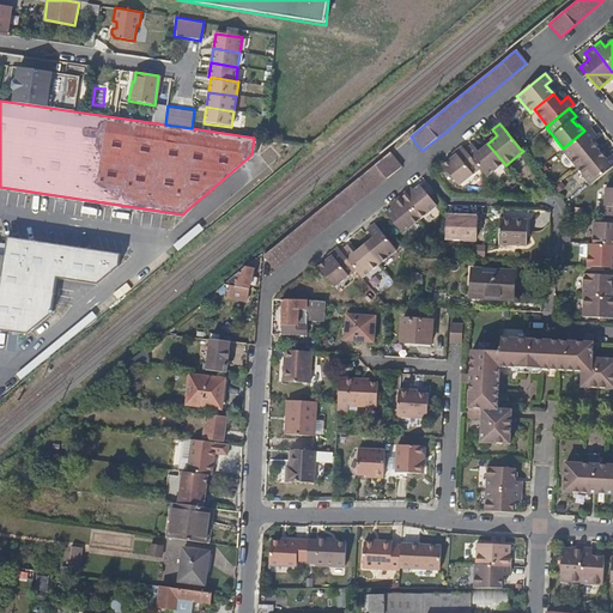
[(596,134),(590,126),(584,131),(563,149),(562,150),(576,167),(599,149),(592,139),(596,134)]
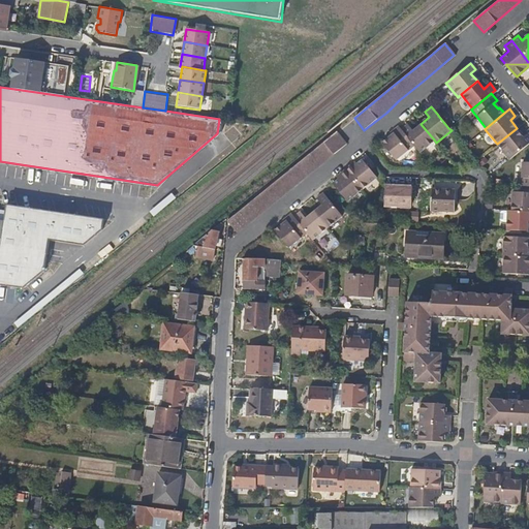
[(414,146),(419,152),(434,139),(421,124),(412,130),(407,124),(401,129),(414,146)]
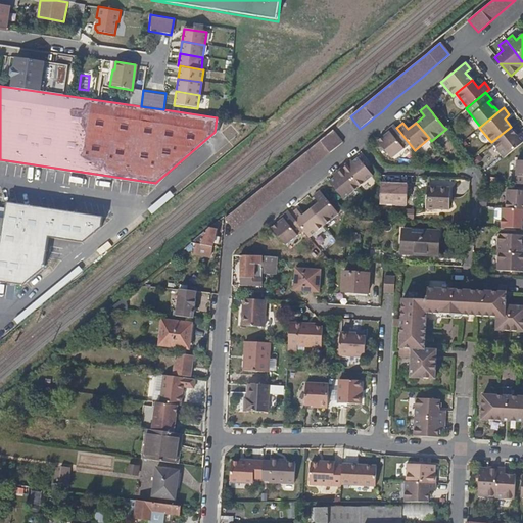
[(384,138),(382,136),(376,141),(391,158),(410,144),(396,128),(393,125),(387,130),(390,133),(384,138)]
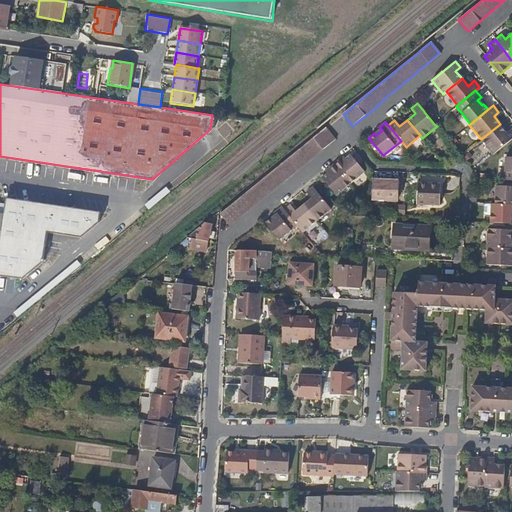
[(481,139),(492,153),(511,136),(511,128),(506,132),(500,124),(481,139)]
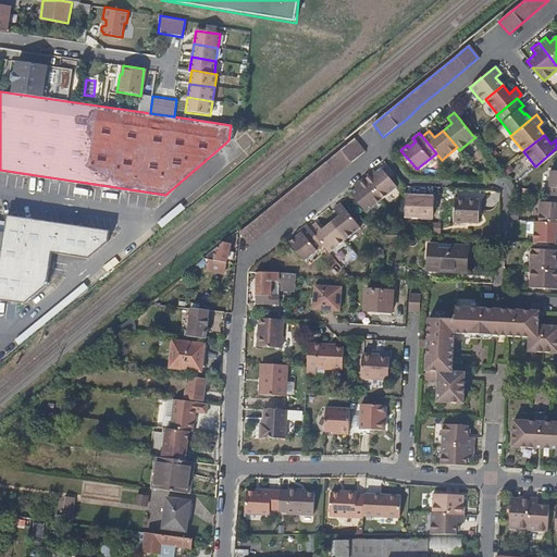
[(412,138),(406,144),(407,145),(409,147),(416,141),(412,138)]
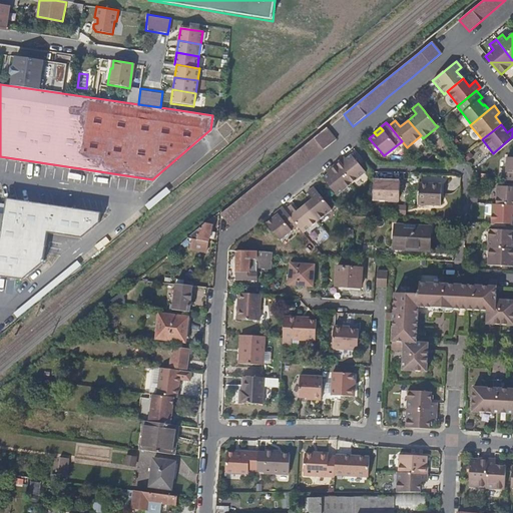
[(252,188),(231,206),(230,225),(282,183),(295,172),(302,167),(336,140),(326,128),(293,155),(252,188)]
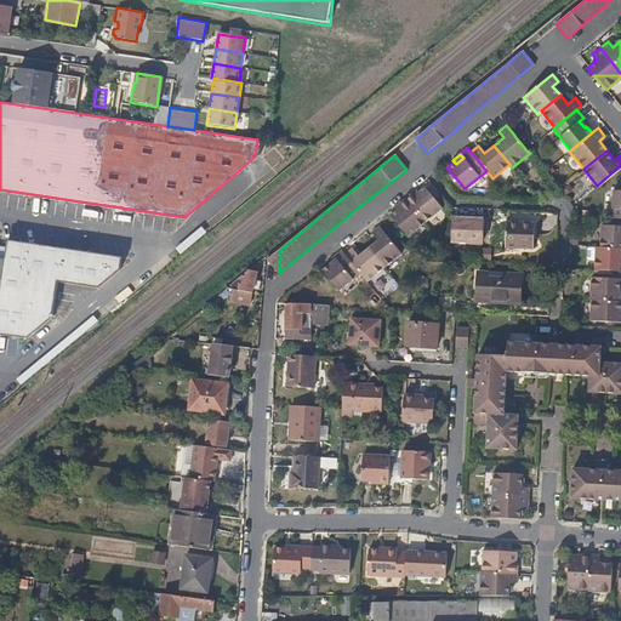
[(405,198),(425,221),(442,208),(423,187),(417,192),(412,195),(410,193),(405,198)]
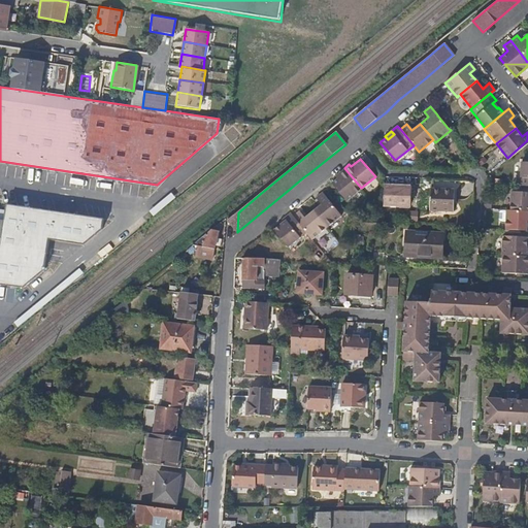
[(345,201),(361,188),(344,168),(338,173),(340,175),(336,178),(330,183),(345,201)]
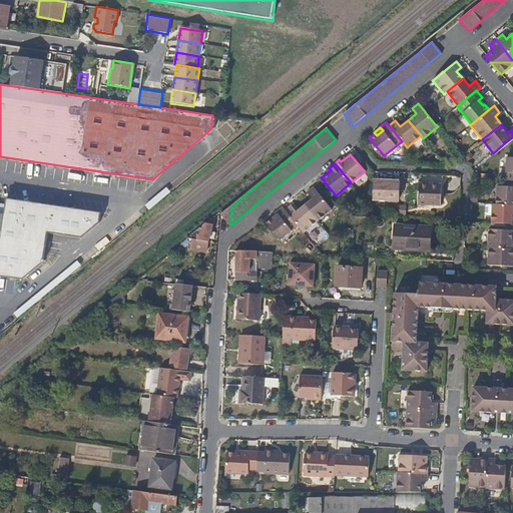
[(400,186),(399,202),(414,203),(416,176),(409,176),(409,186),(400,186)]
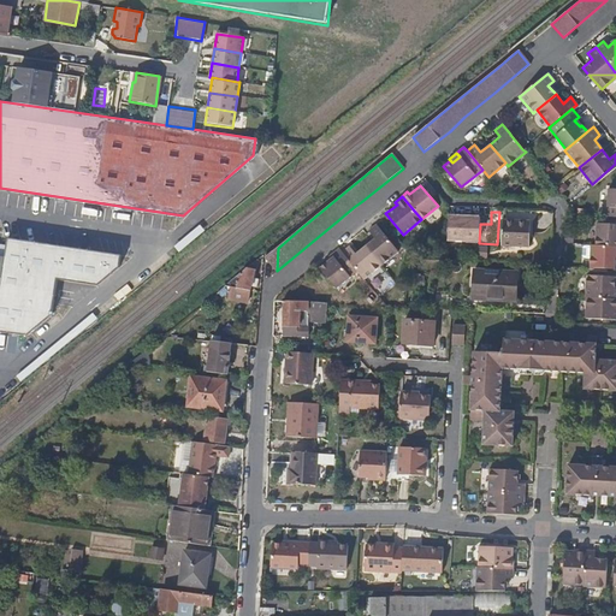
[(531,219),(503,218),(502,244),(529,246),(531,219)]
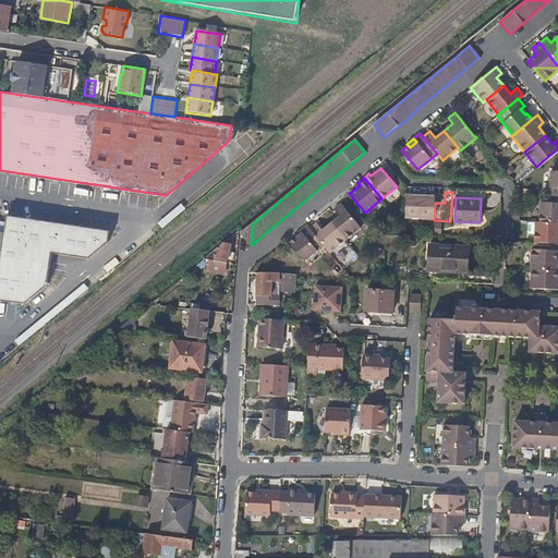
[(338,232),(344,240),(360,228),(339,202),(332,208),(339,216),(330,222),(338,232)]
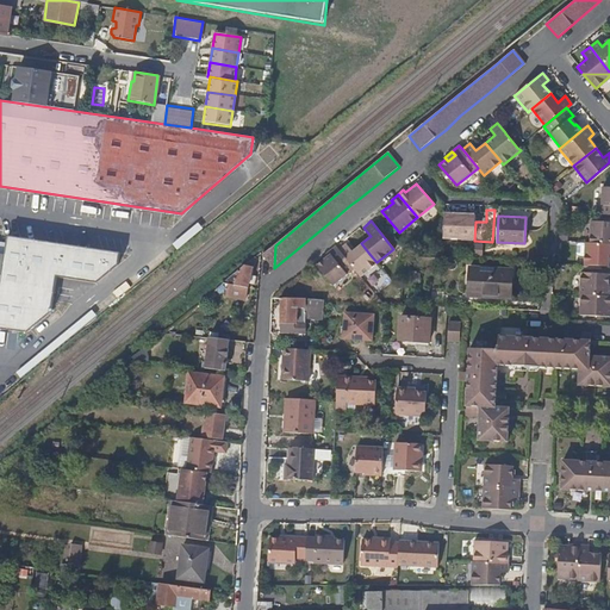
[(609,221),(591,221),(589,242),(593,242),(609,243),(609,221)]
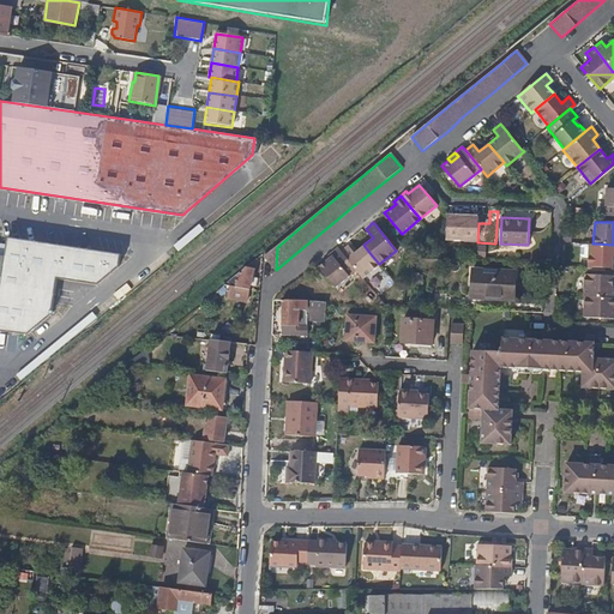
[(0,330),(26,333),(52,314),(55,277),(96,283),(118,266),(119,254),(8,239),(0,284),(0,330)]
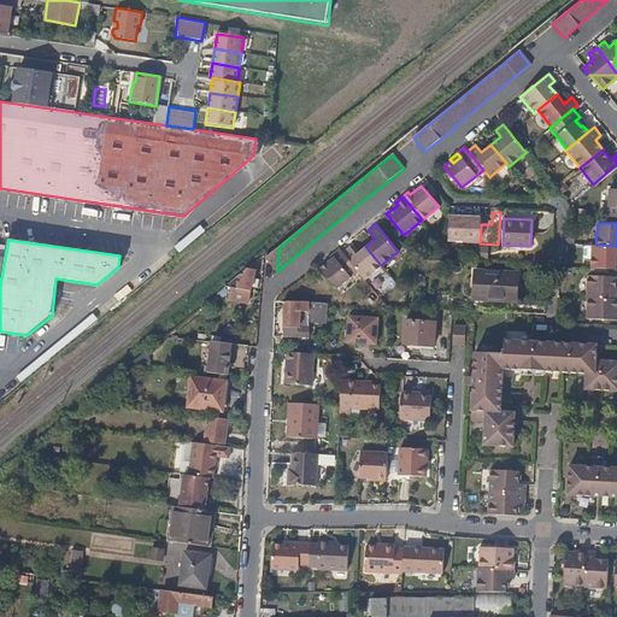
[(595,245),(592,245),(591,266),(615,269),(616,254),(616,246),(600,245),(595,245)]
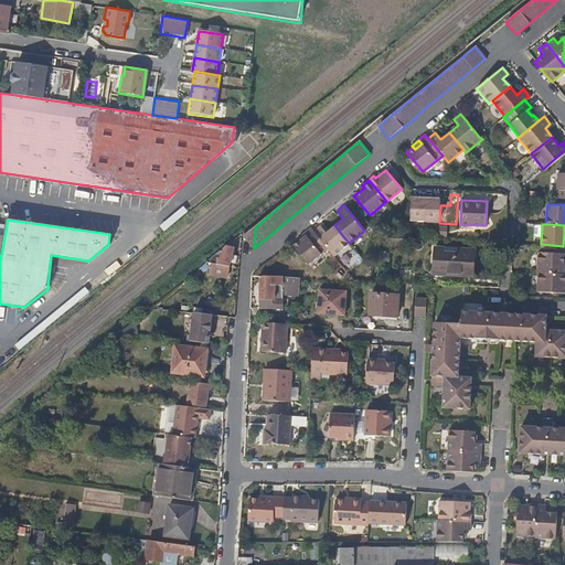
[(327,249),(333,256),(349,243),(342,235),(334,225),(326,233),(319,225),(311,232),(327,249)]
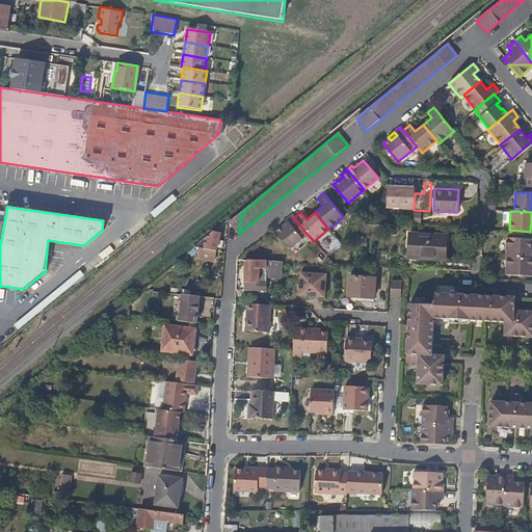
[(239,234),(240,214),(229,223),(237,235),(239,234)]
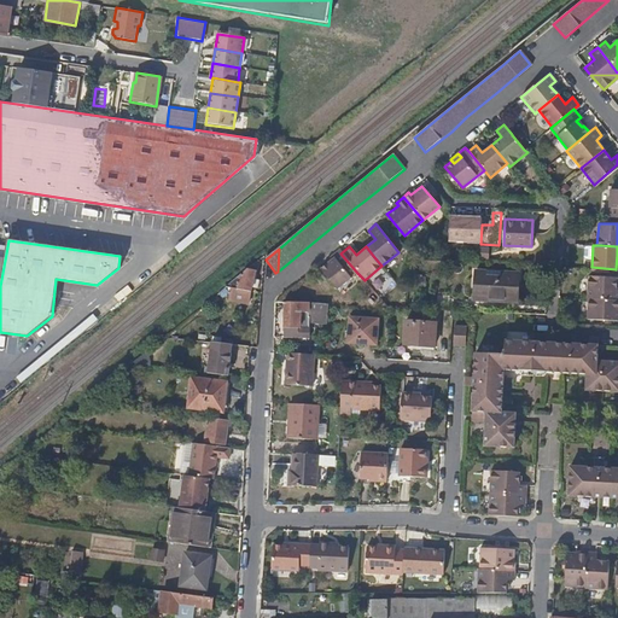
[(336,290),(357,273),(340,254),(338,250),(331,256),(334,260),(326,266),(325,263),(318,269),(336,290)]
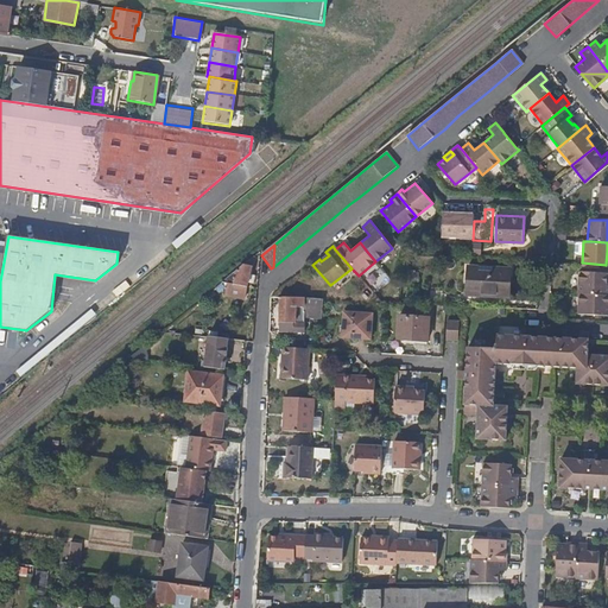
[(253,265),(247,263),(225,280),(248,286),(253,265)]
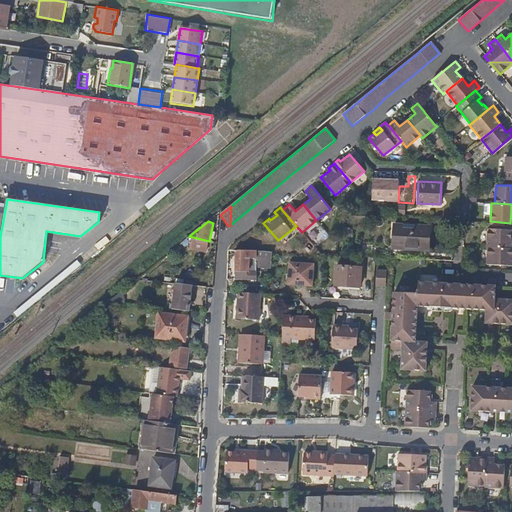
[(394,223),(394,225),(392,253),(411,254),(411,249),(428,250),(429,225),(394,223)]
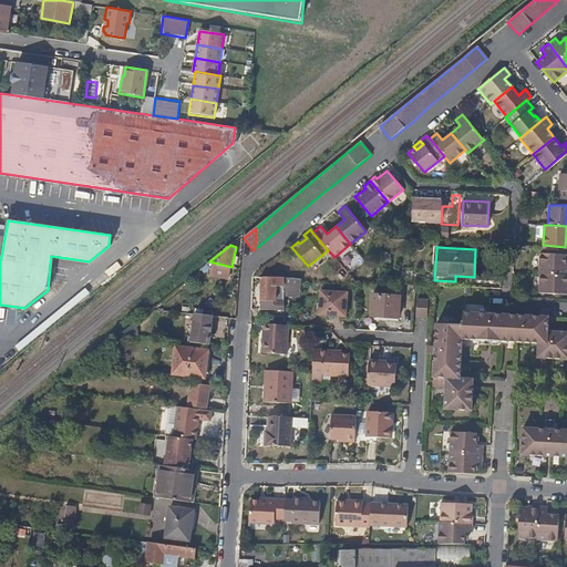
[(539,253),(538,272),(539,272),(566,272),(566,265),(566,266),(566,254),(539,253)]
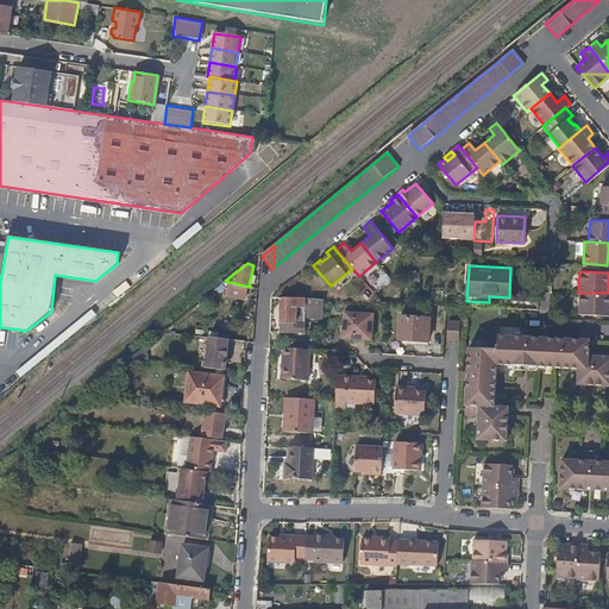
[(608,293),(579,293),(579,314),(596,314),(603,315),(608,314),(608,293)]
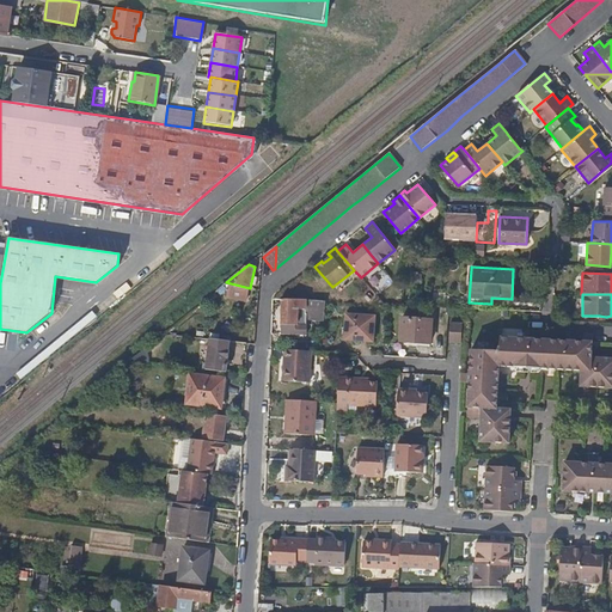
[(283,298),(282,323),(305,324),(305,320),(324,320),(325,301),(299,299),(283,298)]
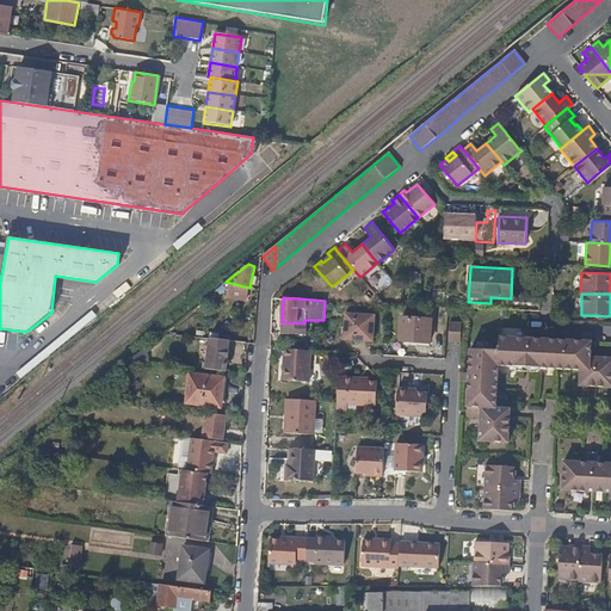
[(372,341),(372,315),(345,313),(344,339),(372,341)]
